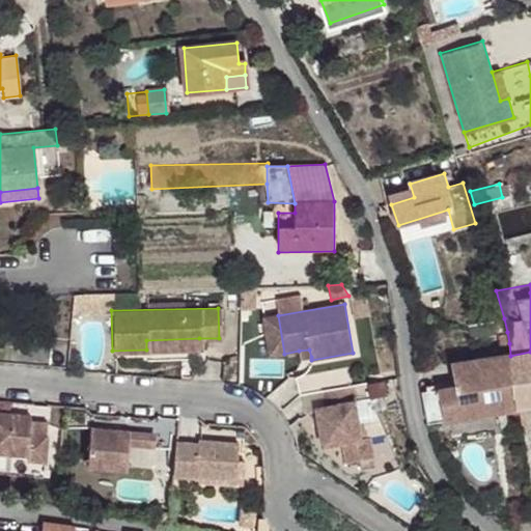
[(278,315),(263,317),(270,356),(284,354),(278,315)]
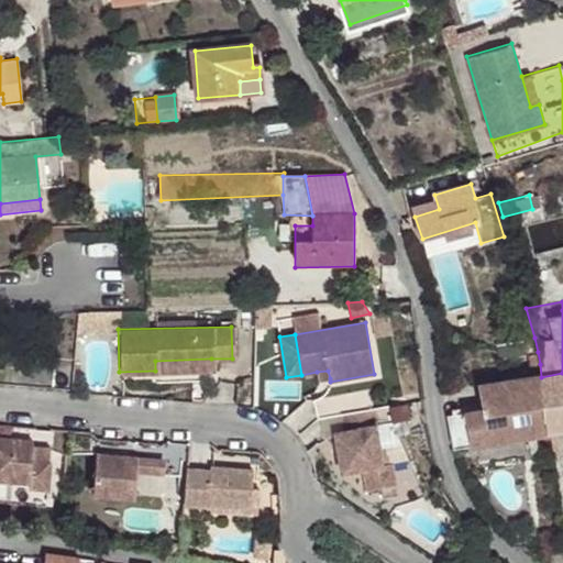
[(46,356),(0,352),(0,383),(43,387),(46,356)]
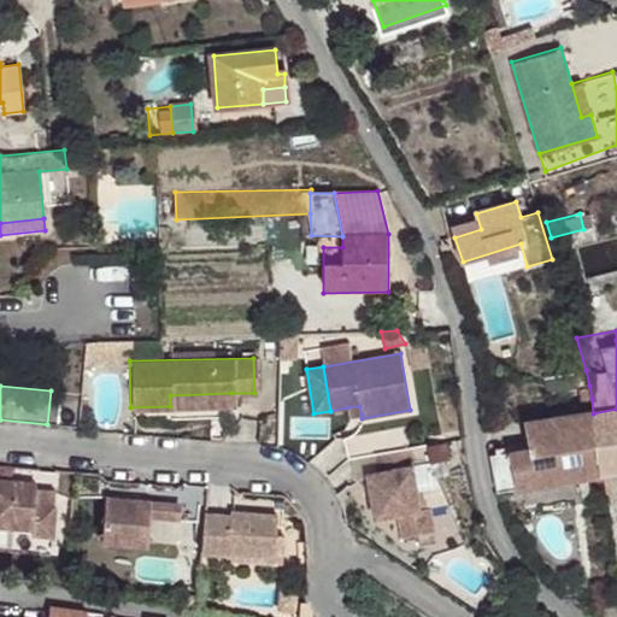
[(589,386),(577,388),(580,400),(592,399),(589,386)]
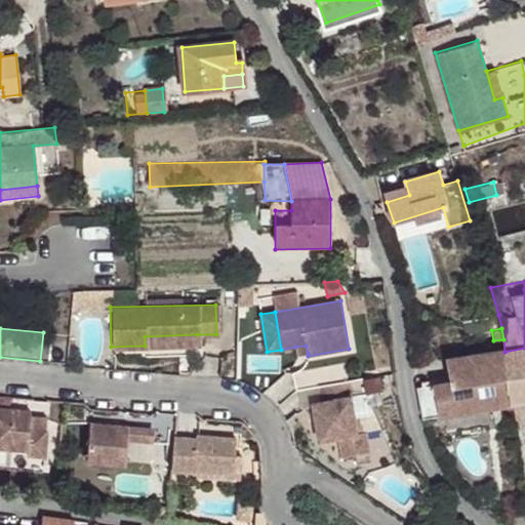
[(66,334),(43,332),(40,361),(63,363),(66,334)]
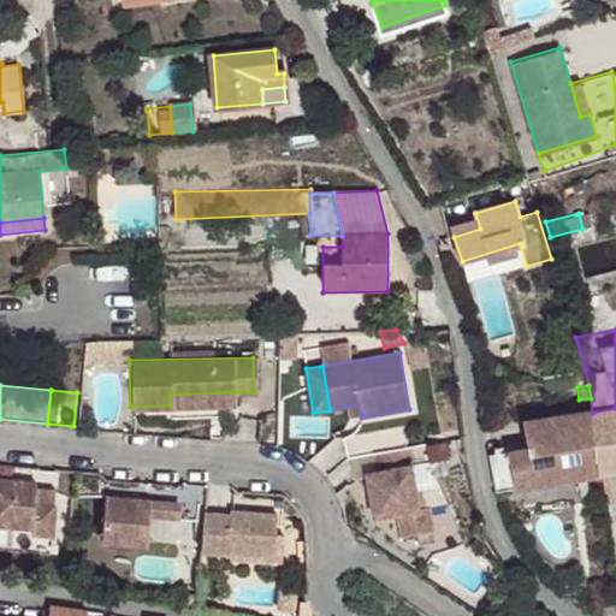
[(170,395),(170,406),(232,404),(231,392),(170,395)]
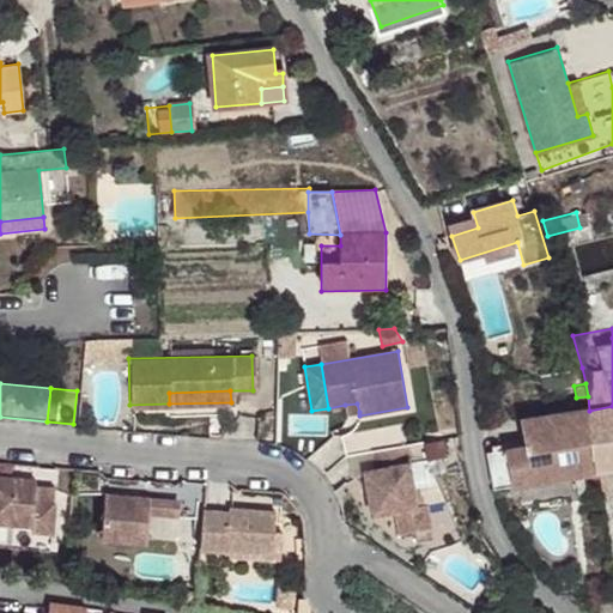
[(357,404),(345,405),(347,414),(359,412),(357,404)]
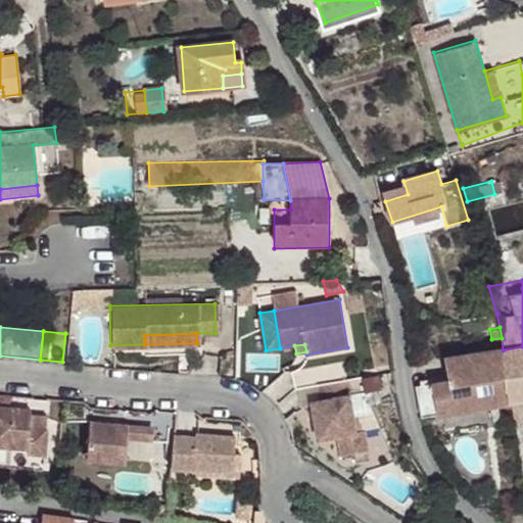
[(522,346),(503,350),(511,403),(522,401),(522,346)]
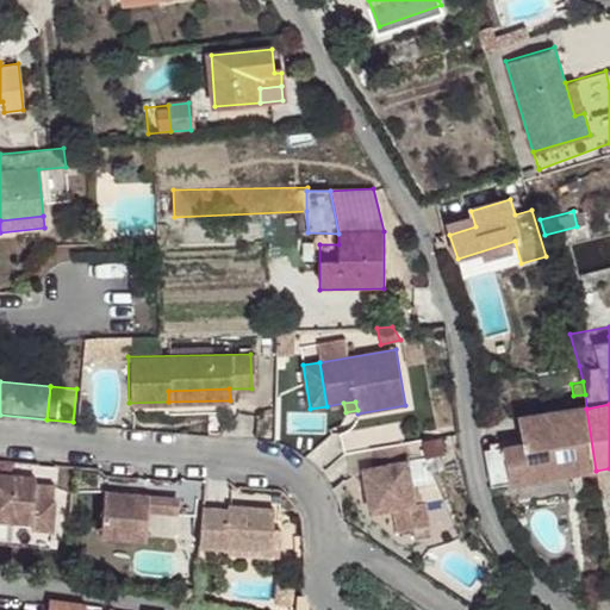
[(491,448),(486,449),(492,486),(596,471),(586,409),(521,417),(526,444),(520,444),(518,439),(491,442),(491,448)]
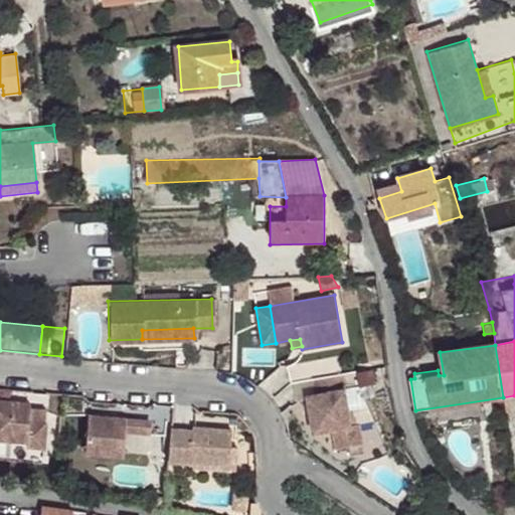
[(287,363),(290,381),(310,377),(312,377),(309,359),(287,363)]
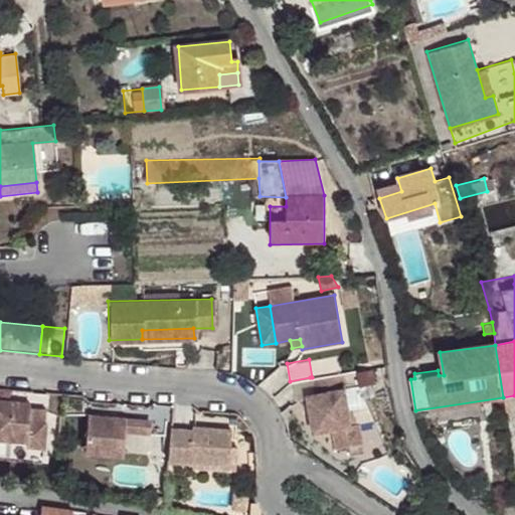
[(360,451),(355,422),(348,423),(341,387),(349,386),(357,385),(354,369),(339,372),(312,377),(310,377),(313,393),(305,394),(312,432),(330,427),(333,447),(346,445),(347,453),(360,451)]
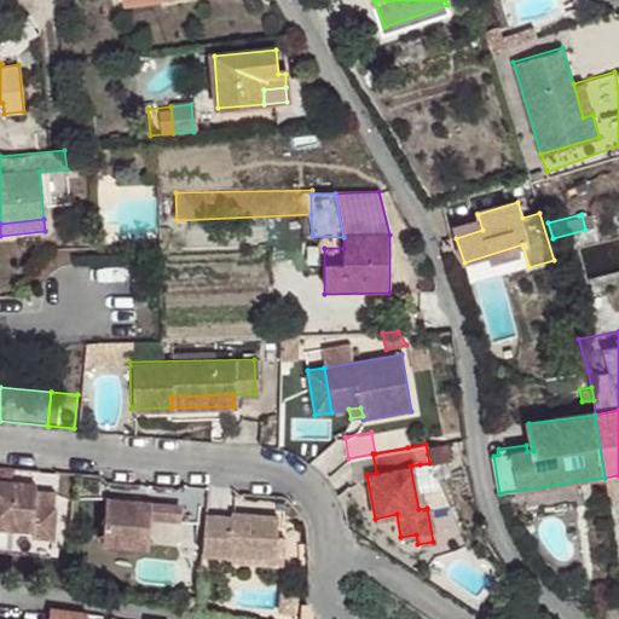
[(420,464),(410,466),(418,509),(427,508),(420,464)]
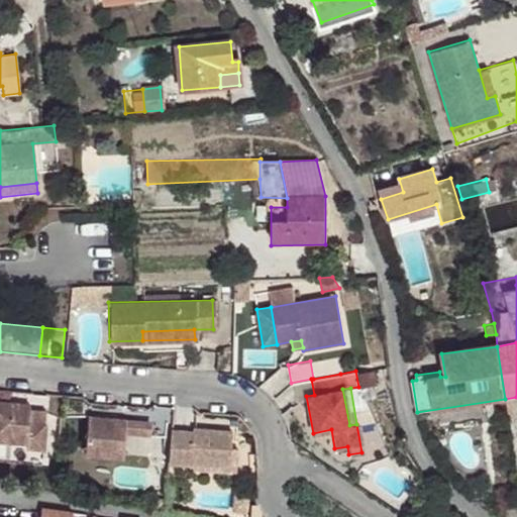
[(516,397),(505,399),(508,419),(516,417),(516,397)]
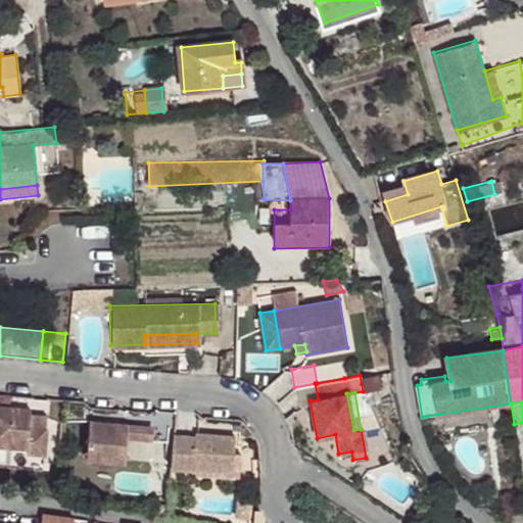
[(28,407),(0,403),(0,441),(21,444),(21,448),(39,450),(43,414),(27,412),(28,407)]
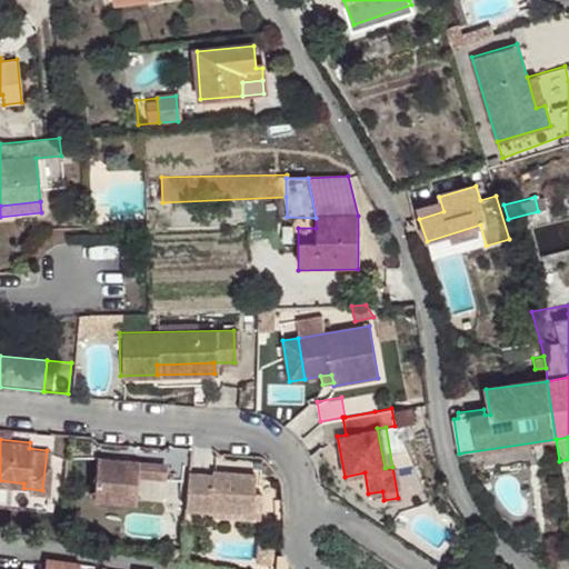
[(123,458),(91,456),(88,497),(130,500),(131,475),(177,478),(178,461),(132,458),(132,465),(122,463),(123,458)]
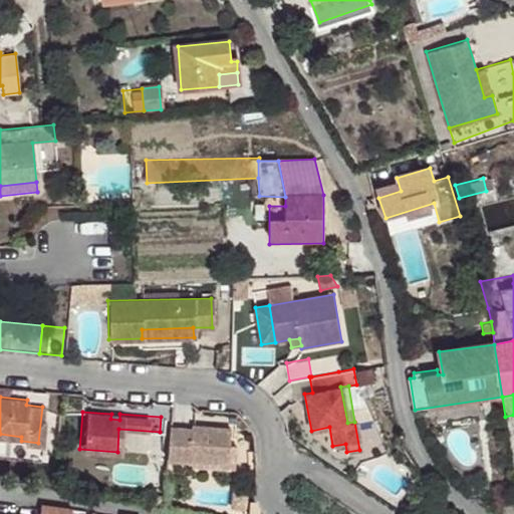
[(165,424),(162,456),(184,458),(185,456),(222,458),(223,443),(225,426),(186,423),(185,426),(165,424)]
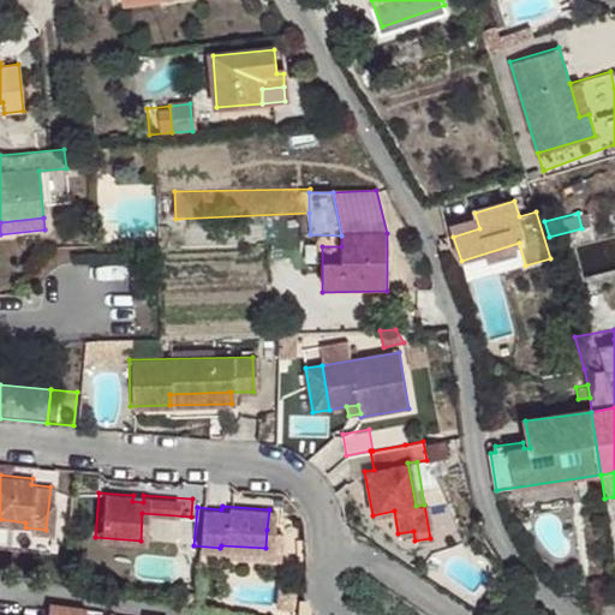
[(266,548),(221,545),(220,548),(220,553),(273,557),(275,531),(267,530),(266,548)]
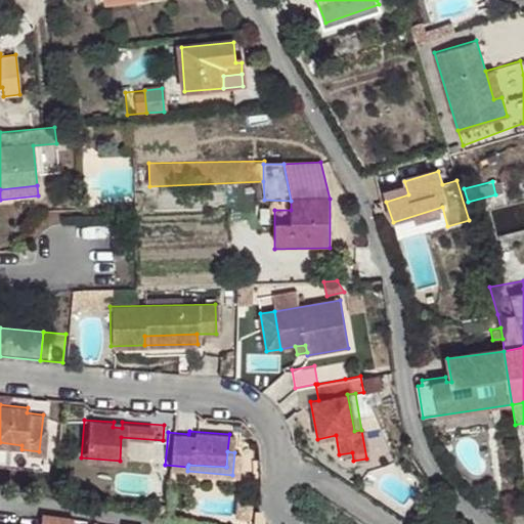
[(243,500),(230,499),(229,512),(242,513),(243,500)]
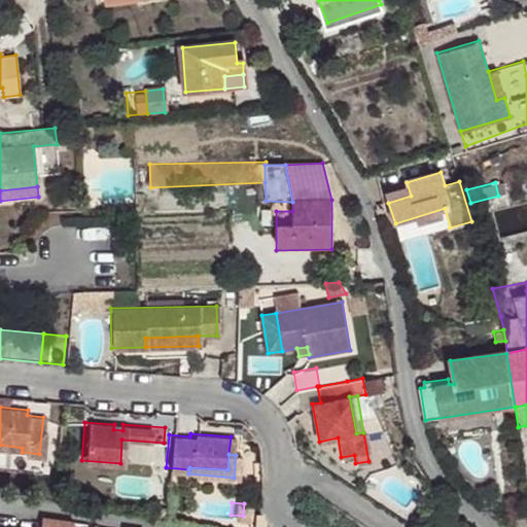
[(152,507),(151,518),(162,519),(163,508),(152,507)]
